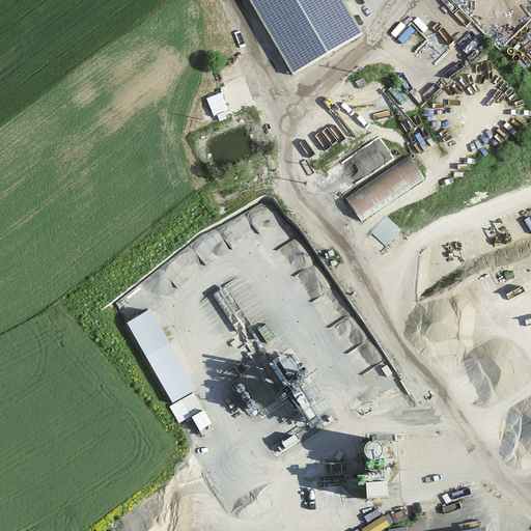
[(340,0),(249,0),(294,75),(362,35),(340,0)]
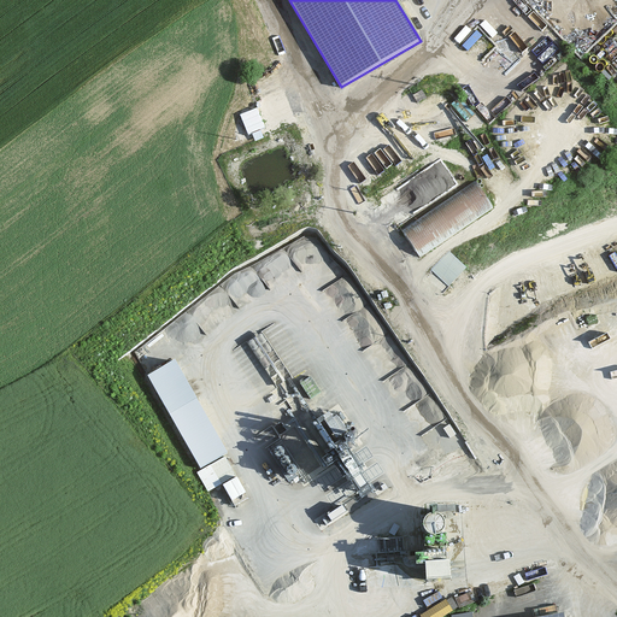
[(258,105),(242,112),(253,139),(270,131),(258,105)]
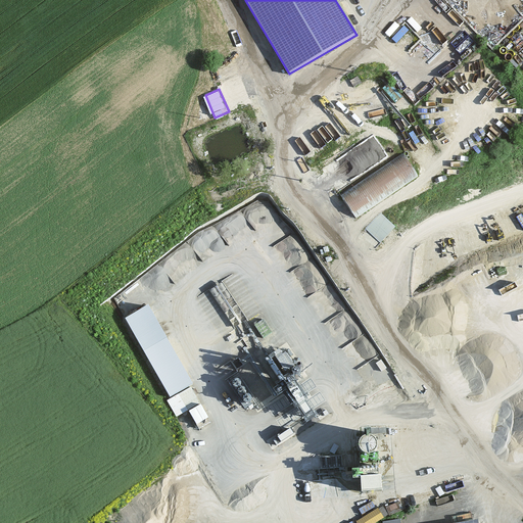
[(347,178),(389,156),(379,135),(337,156),(347,178)]
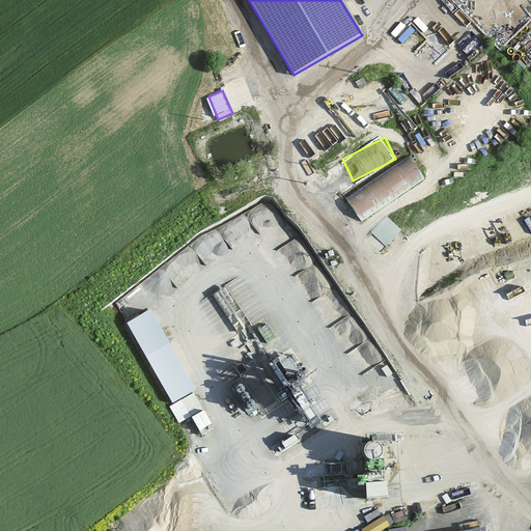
[(413,156),(345,195),(359,219),(426,179),(413,156)]
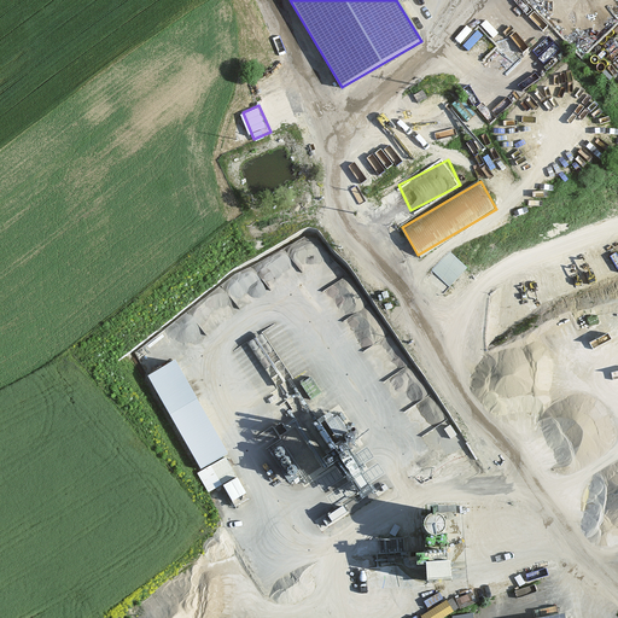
[(435,268),(452,284),(470,266),(453,249),(435,268)]
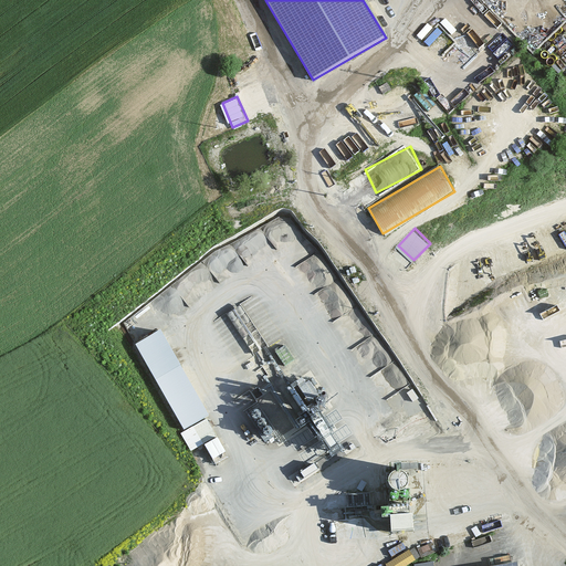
[(239,329),(252,321),(240,304),(228,312),(239,329)]
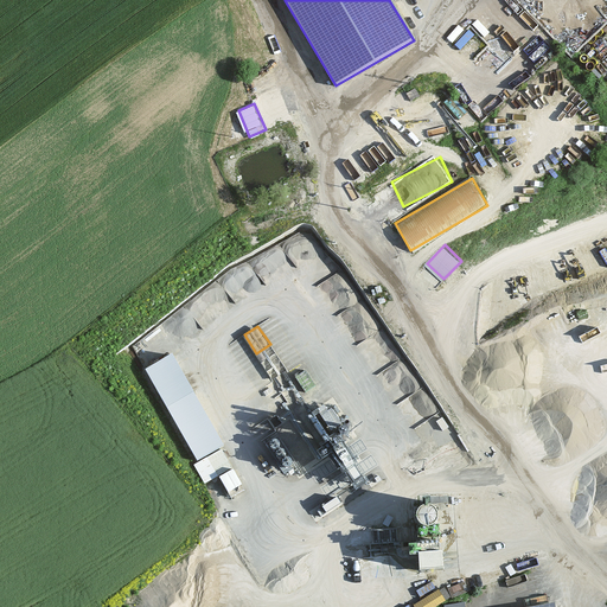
[(172,352),(146,366),(196,461),(222,447),(172,352)]
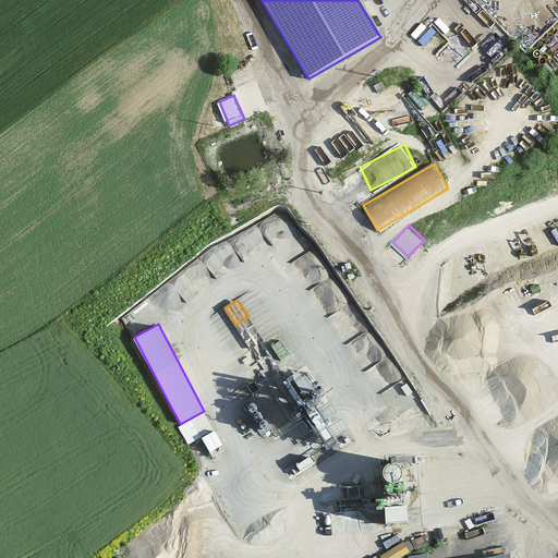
[(208,410),(192,417),(209,457),(227,449),(208,410)]
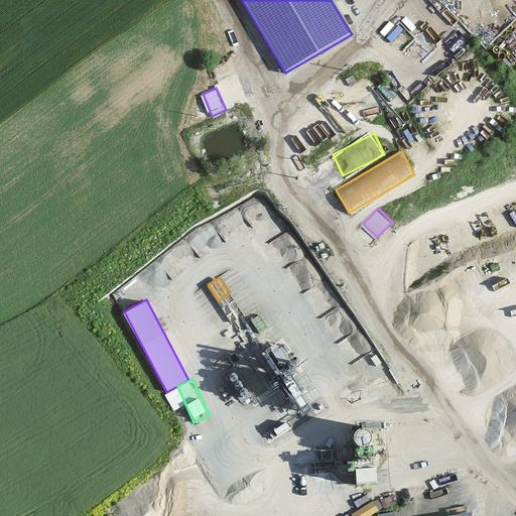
[(321,448),(320,460),(339,461),(339,448),(321,448)]
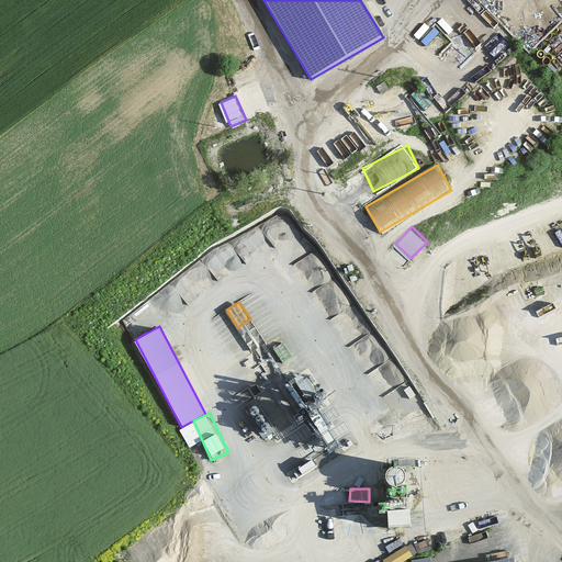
[(409,512),(377,512),(377,527),(409,527),(409,512)]
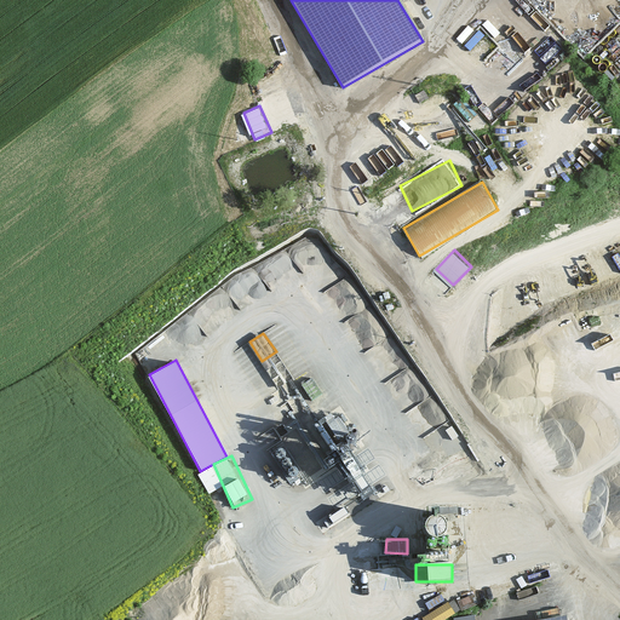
[(471,595),(459,600),(463,608),(475,603),(471,595)]
